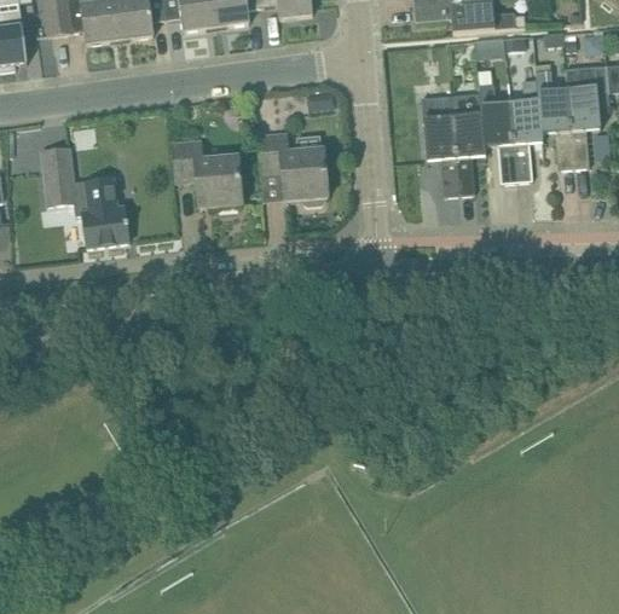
[(87,44),(120,40),(115,3),(82,6),(81,0),(45,0),(50,35),(85,30),(87,44)]
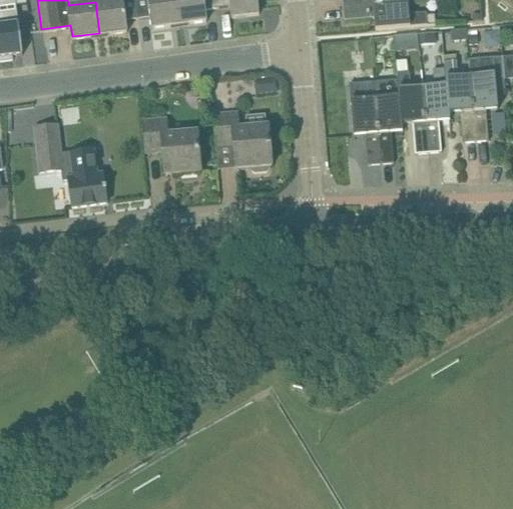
[(95,0),(95,2),(99,33),(127,29),(126,18),(137,16),(135,0),(95,0)]
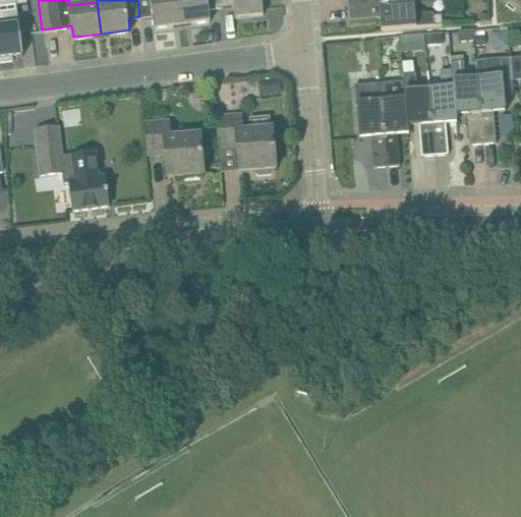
[(137,0),(139,16),(152,15),(154,26),(182,22),(179,0),(137,0)]
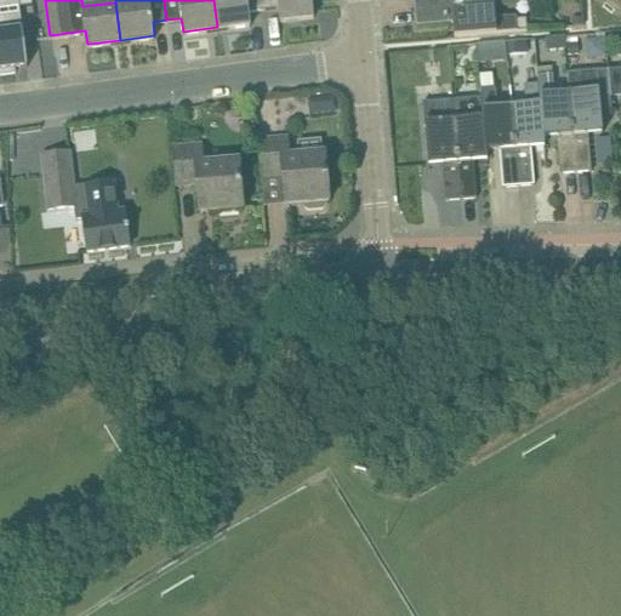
[(214,0),(217,27),(250,23),(249,9),(263,7),(262,0),(214,0)]
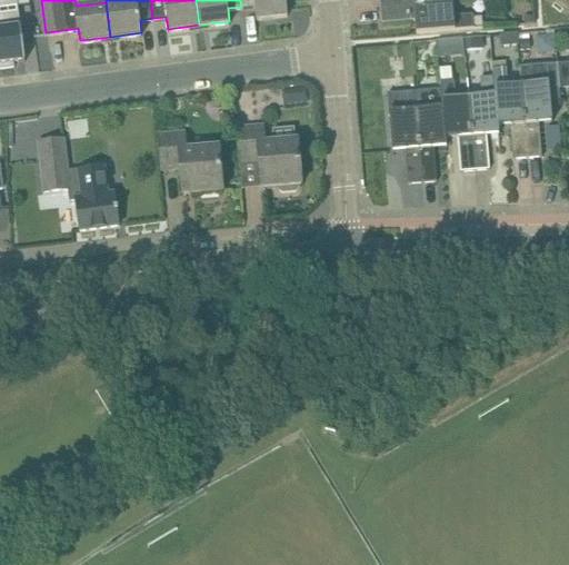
[(240,0),(241,7),(255,5),(256,17),(287,13),(285,0),(240,0)]
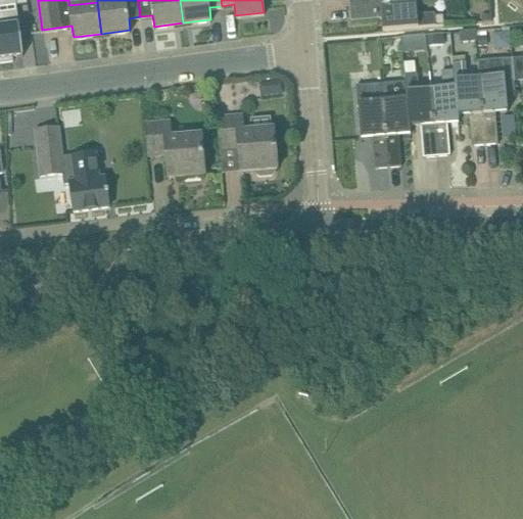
[(418,12),(417,0),(349,5),(350,18),(381,15),(382,28),(444,22),(443,11),(435,12),(435,11),(418,12)]
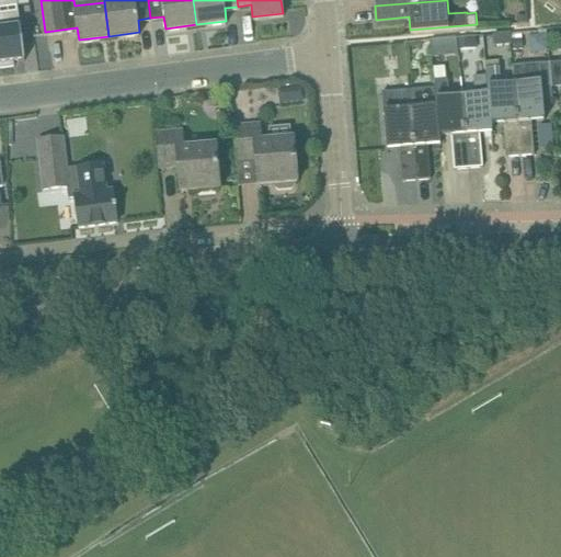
[(0,65),(14,64),(13,59),(24,57),(19,9),(16,9),(0,10),(0,65)]
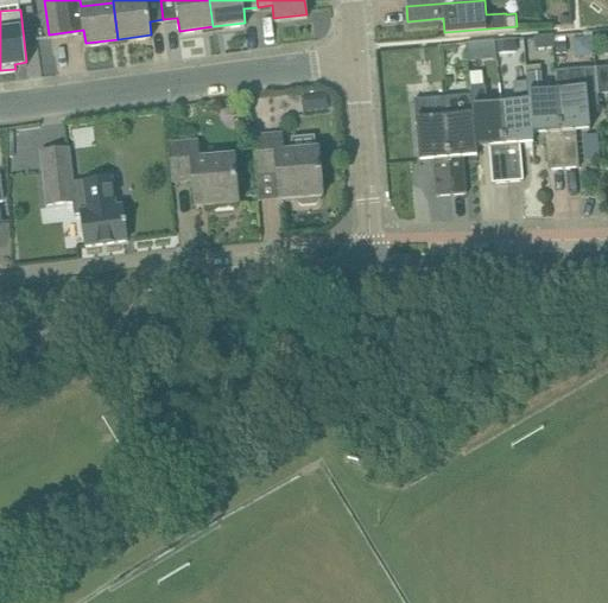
[(477,38),(467,39),(469,58),(480,57),(477,38)]
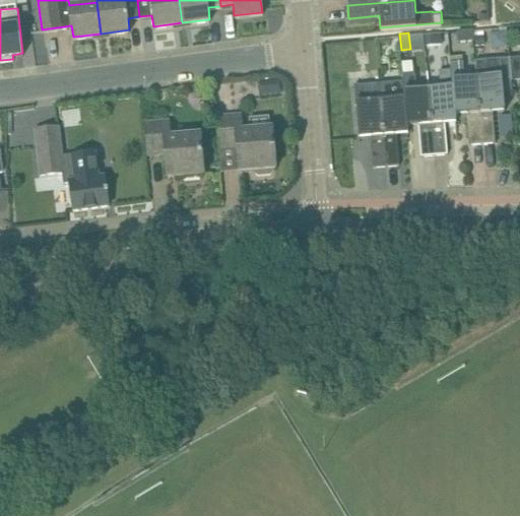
[(469,142),(482,141),(476,75),(464,76),(462,54),(450,55),(451,67),(455,113),(466,112),(469,142)]
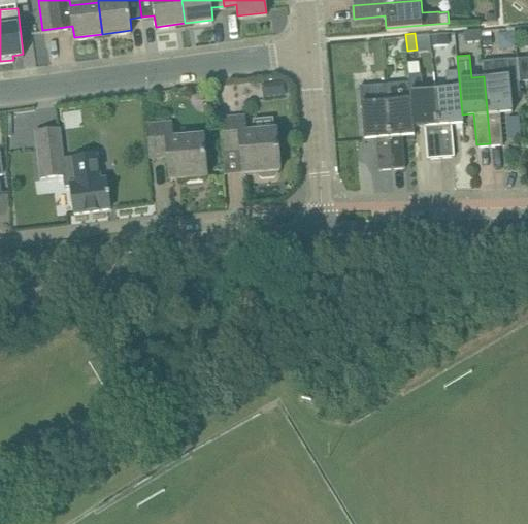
[(527,55),(518,56),(520,78),(527,77),(527,55)]
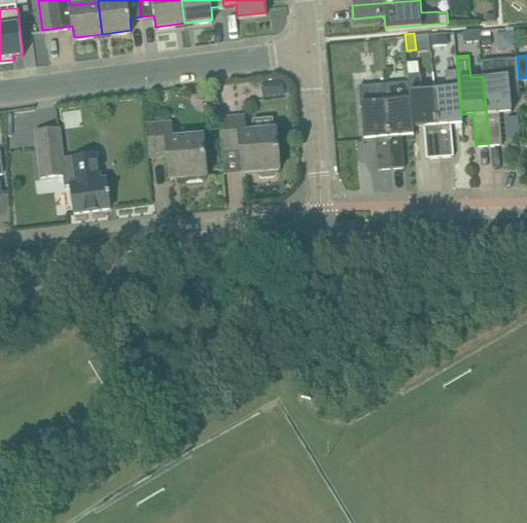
[(517,56),(482,59),(483,76),(489,143),(501,142),(499,111),(511,110),(508,79),(519,78),(517,56)]
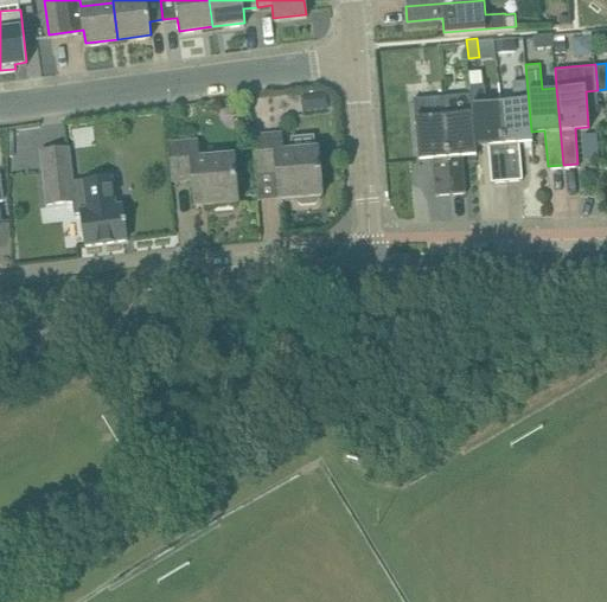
[(531,132),(526,78),(512,79),(513,100),(500,101),(508,178),(522,177),(518,141),(532,140),(531,132)]
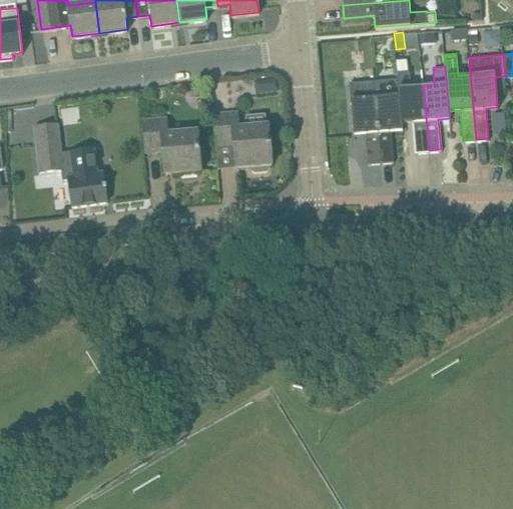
[(398,70),(399,77),(402,122),(413,121),(415,151),(429,150),(423,85),(411,86),(410,69),(398,70)]
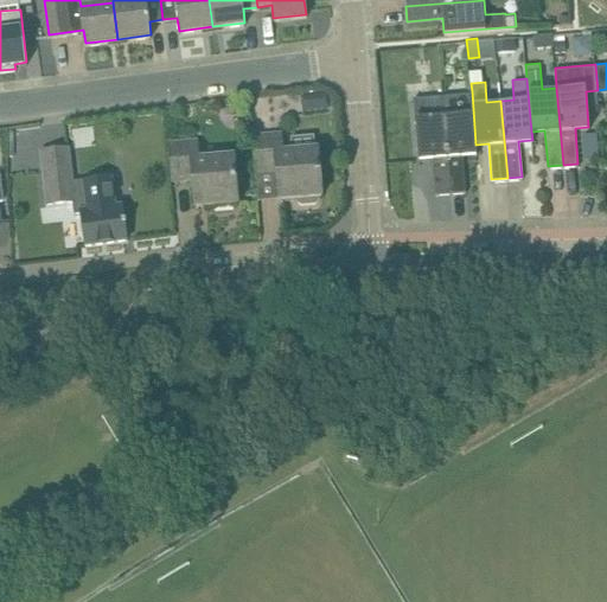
[(304,94),(306,108),(332,104),(330,90),(304,94)]
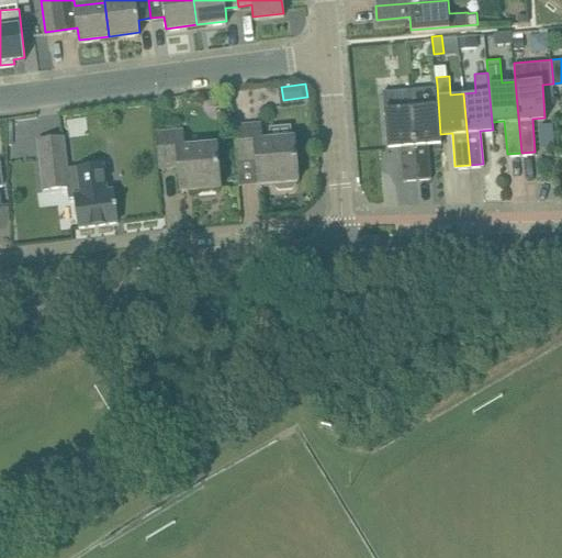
[(437,85),(411,87),(419,177),(431,176),(429,143),(441,142),(440,134),(437,85)]
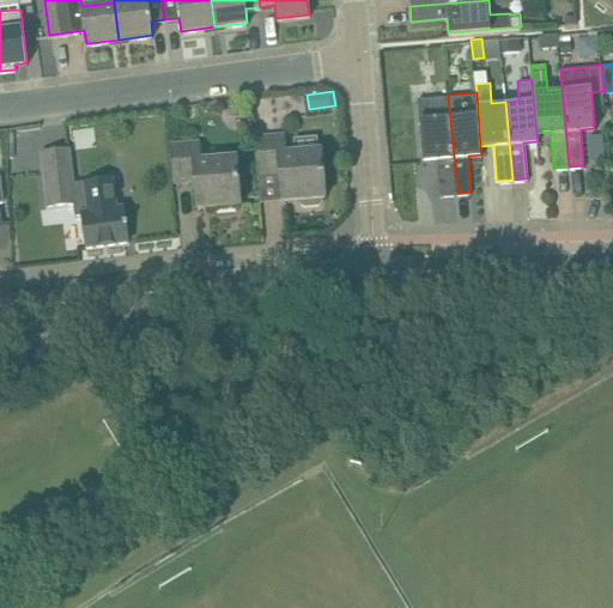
[(439,195),(457,193),(448,95),(417,97),(423,159),(436,158),(439,195)]
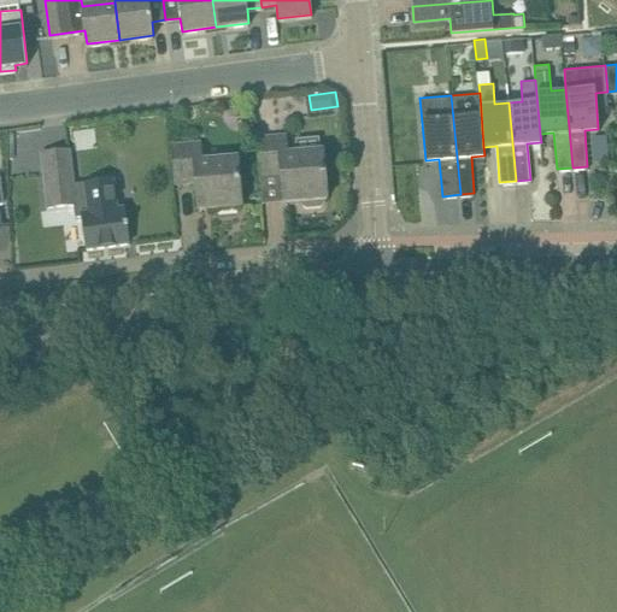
[(286,133),(257,135),(259,174),(281,172),(283,201),(300,199),(305,204),(321,204),(324,198),(327,198),(323,149),(283,153),(282,135),(286,134),(286,133)]
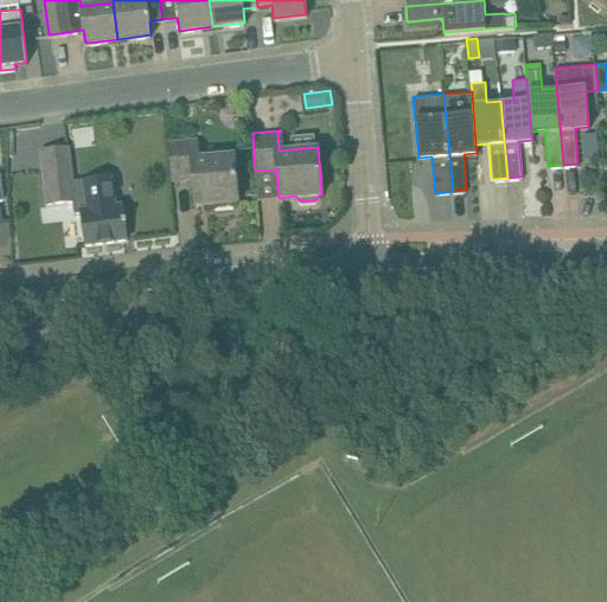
[(195,205),(237,202),(234,154),(195,158),(193,140),(197,139),(197,138),(168,140),(171,178),(192,177),(195,205)]
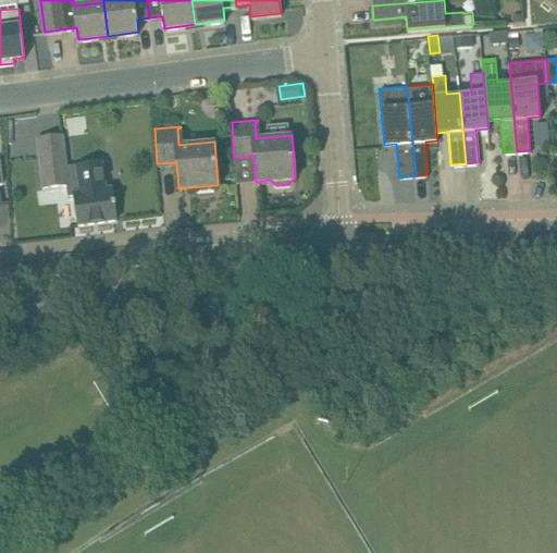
[(63,151),(38,154),(41,186),(66,184),(64,166),(63,151)]
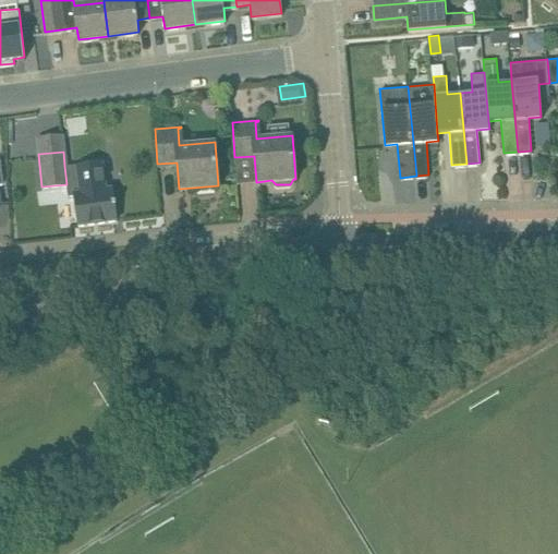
[(100,161),(64,166),(67,184),(68,193),(74,192),(79,223),(116,218),(113,205),(116,204),(114,202),(112,202),(111,188),(105,189),(102,176),(100,161)]
